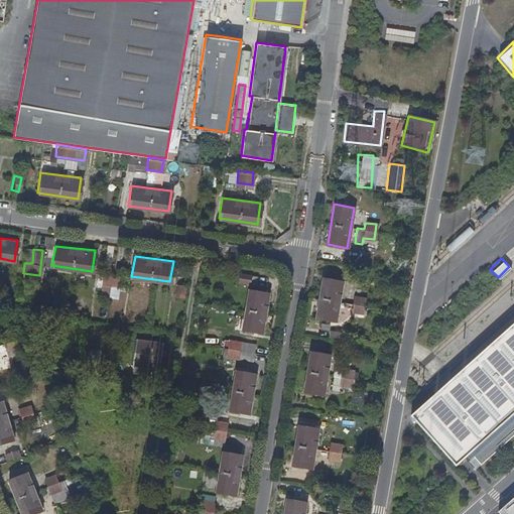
[(238,272),(238,279),(255,281),(256,274),(238,272)]
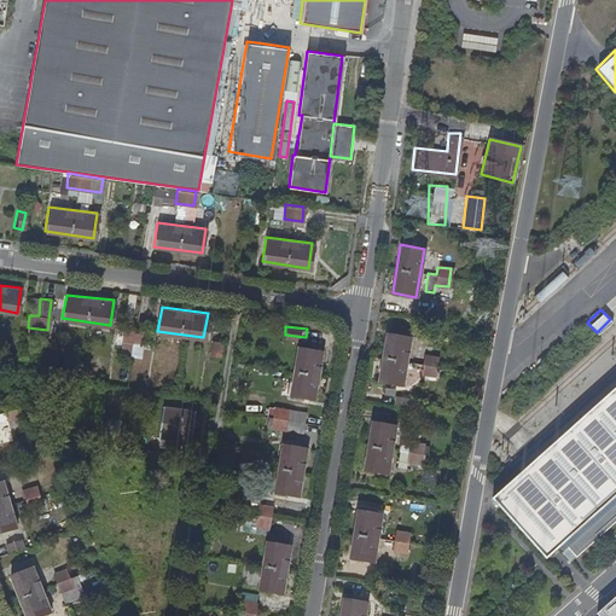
[(121,341),(141,344),(144,330),(123,327),(121,341)]
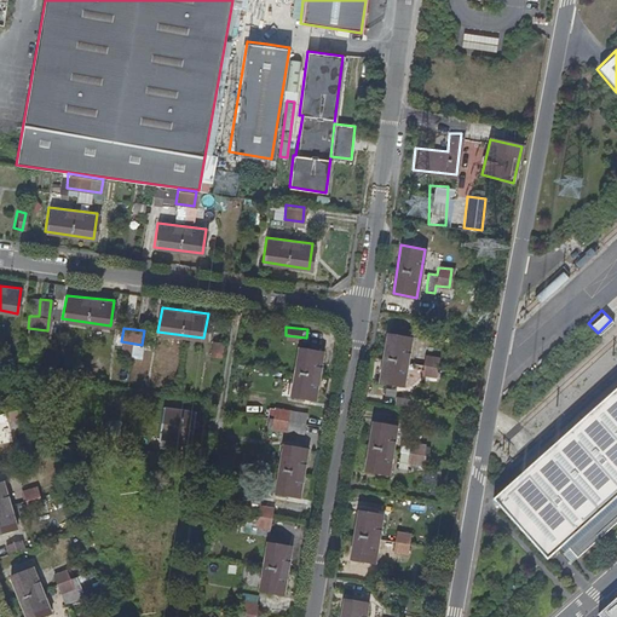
[(402,386),(410,338),(386,334),(378,382),(402,386)]
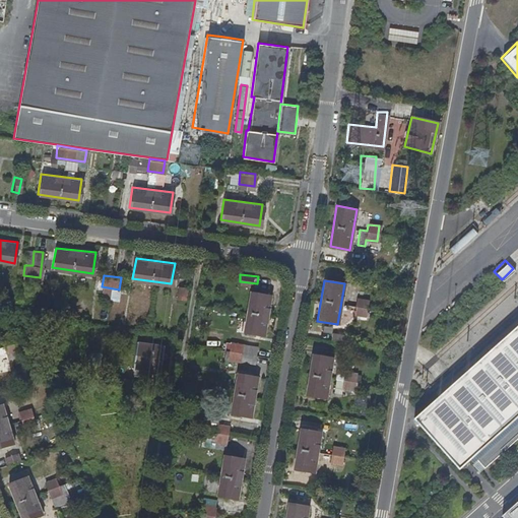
[(186,286),(177,284),(176,296),(184,297),(186,286)]
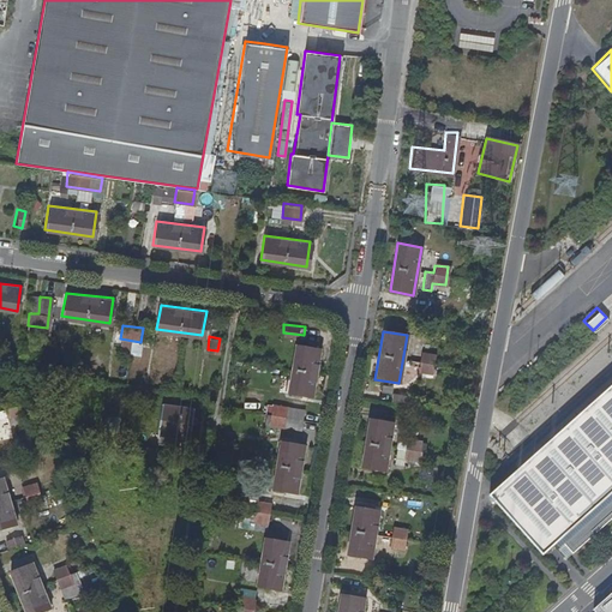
[(287,391),(311,394),(318,347),(295,343),(287,391)]
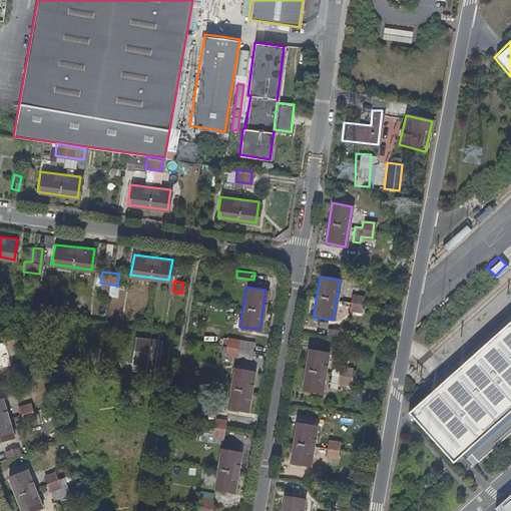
[(360,312),(363,296),(351,294),(349,310),(360,312)]
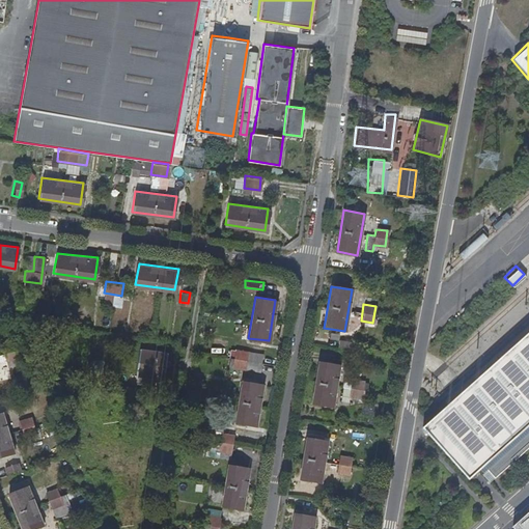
[(528,333),(421,430),(467,482),(484,467),(495,479),(528,448),(528,333)]
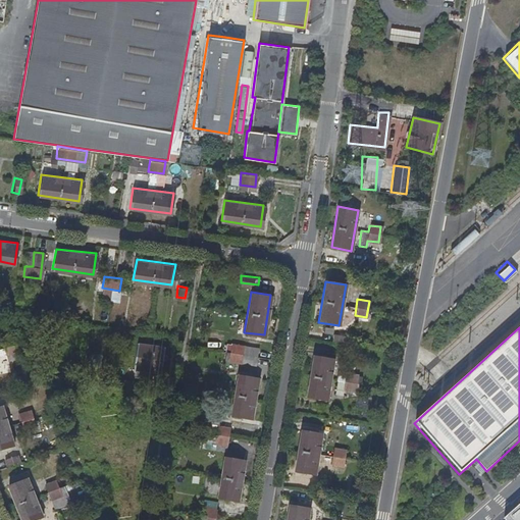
[(159,370),(163,346),(137,342),(134,366),(159,370)]
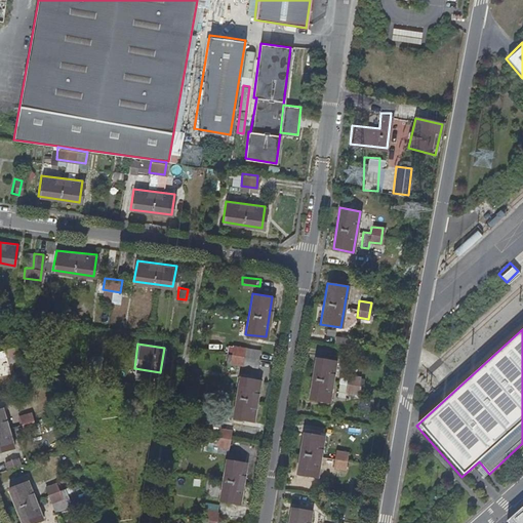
[(229,360),(256,365),(259,349),(232,345),(229,360)]
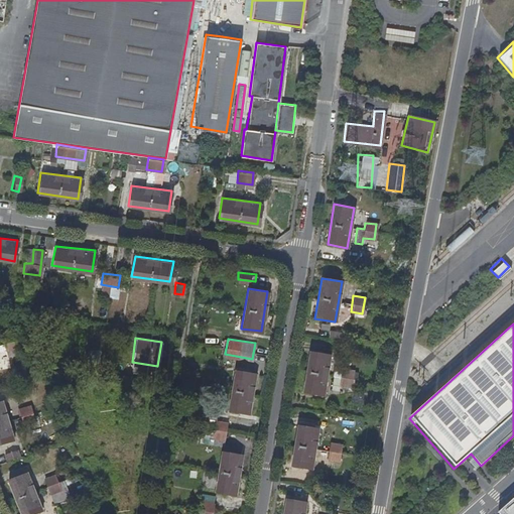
[(330,354),(309,351),(302,391),(323,394),(330,354)]
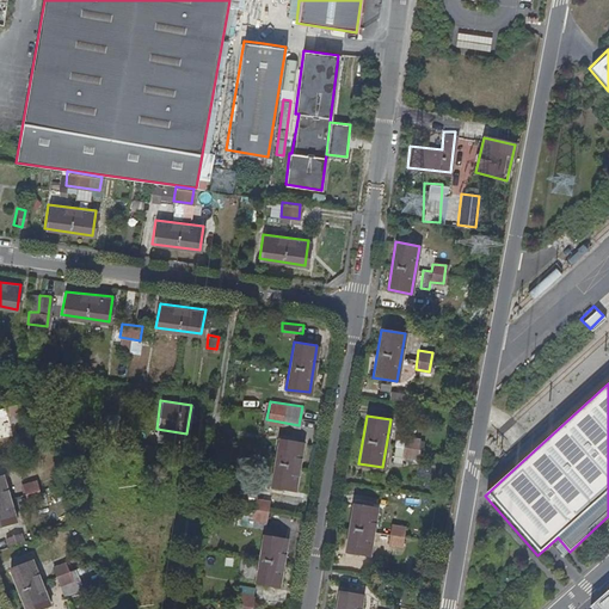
[(414,459),(418,440),(405,437),(401,456),(414,459)]
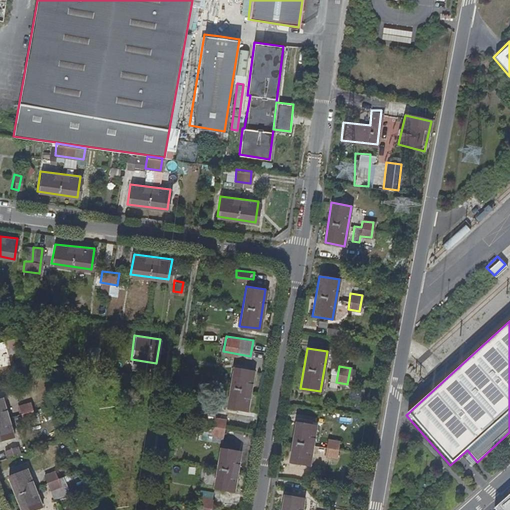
[(232,367),(226,406),(246,409),(252,370),(232,367)]
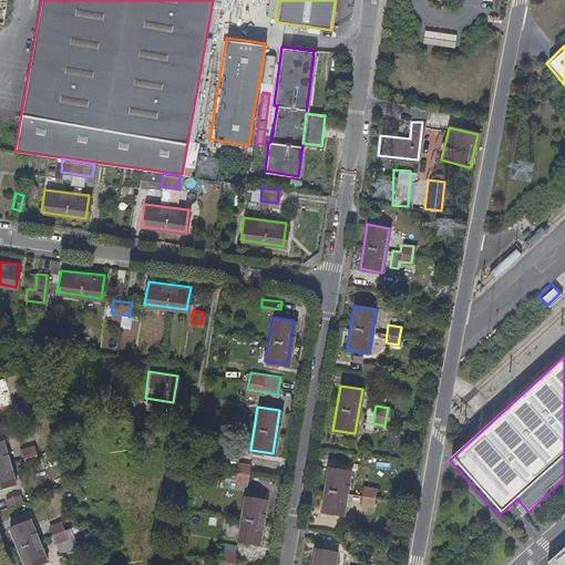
[(0,485),(16,482),(6,441),(0,442),(0,485)]
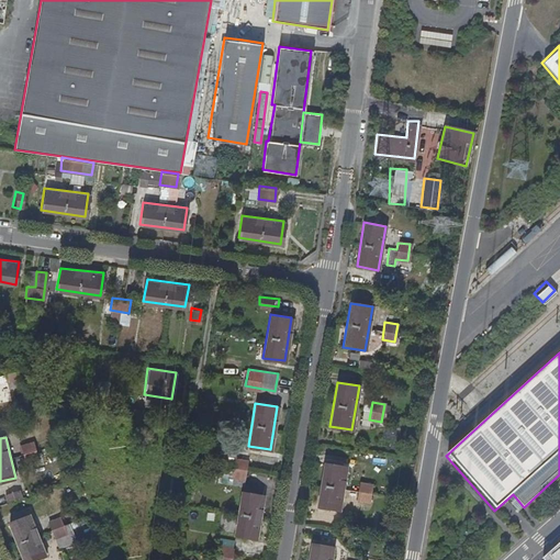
[(35,450),(33,439),(19,443),(22,454),(35,450)]
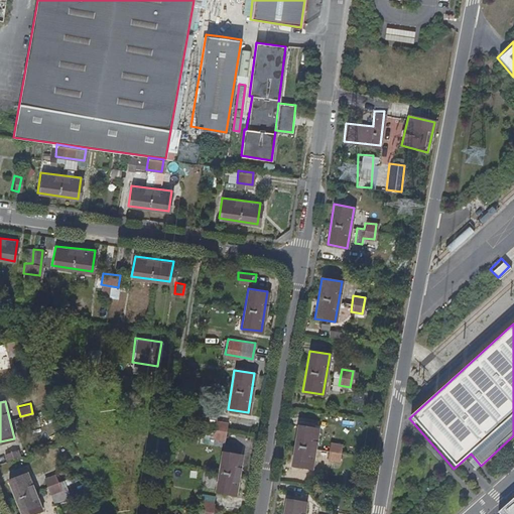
[(340,425),(353,426),(354,419),(341,417),(340,425)]
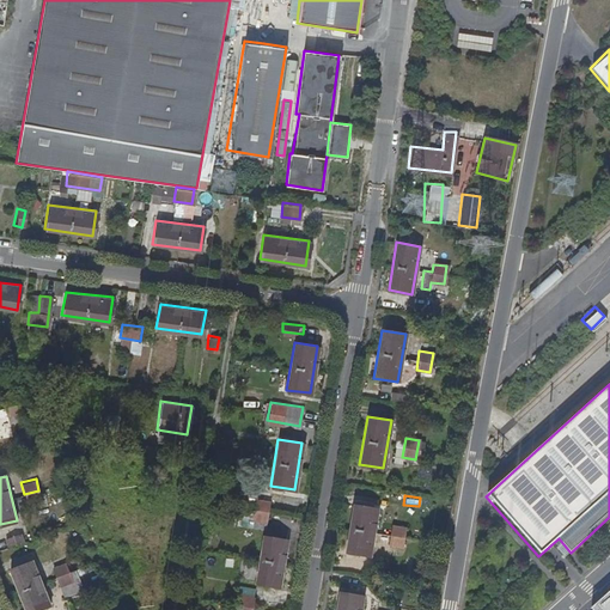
[(251,518),(264,519),(268,500),(255,498),(251,518)]
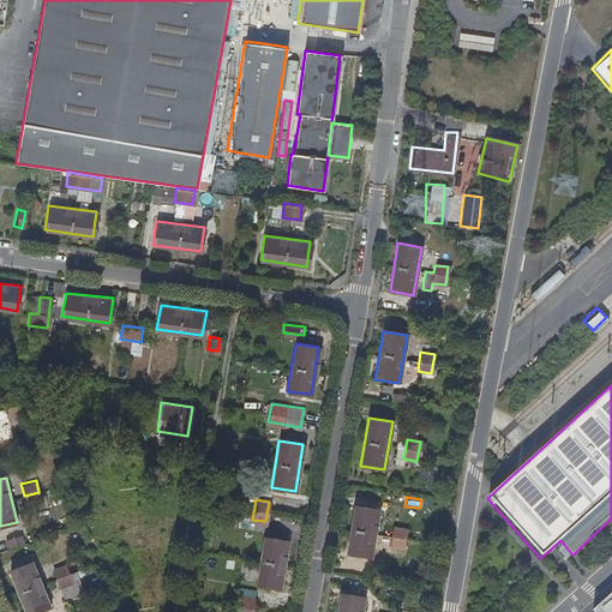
[(347,555),(370,558),(378,510),(354,507),(347,555)]
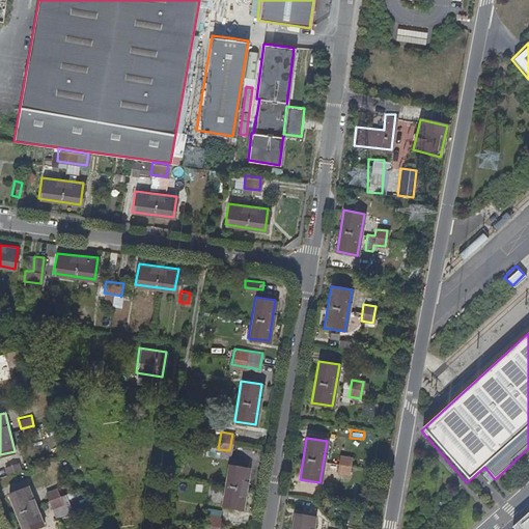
[(349,473),(351,458),(339,456),(337,471),(349,473)]
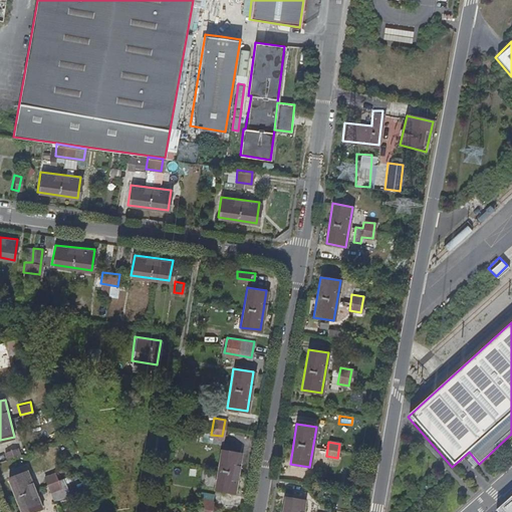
[(3,448),(3,455),(17,455),(16,447),(3,448)]
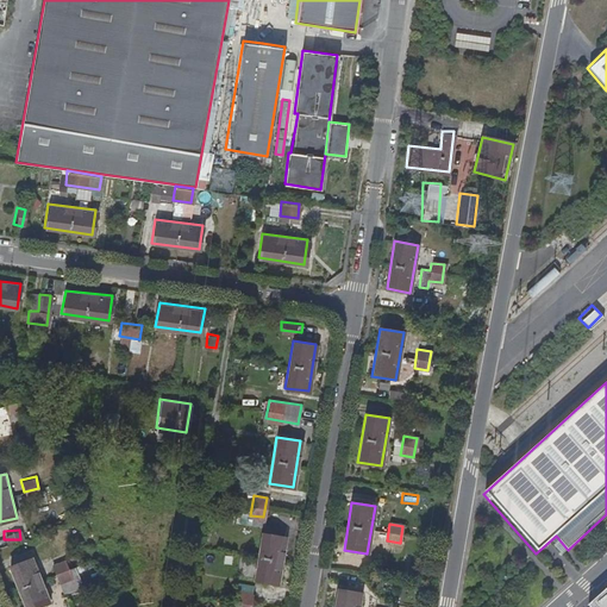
[(261,532),(254,579),(277,582),(285,534),(261,532)]
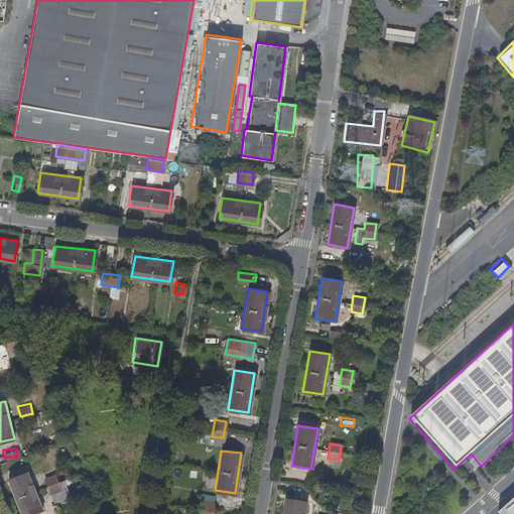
[(21,513),(31,513),(40,510),(26,473),(8,480),(21,513)]
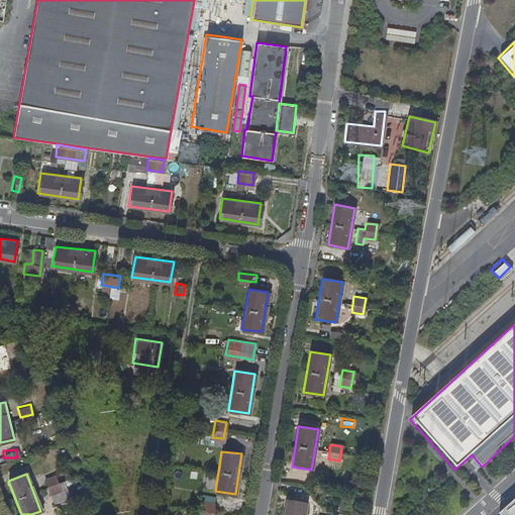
[(62,491),(56,475),(44,479),(50,495),(62,491)]
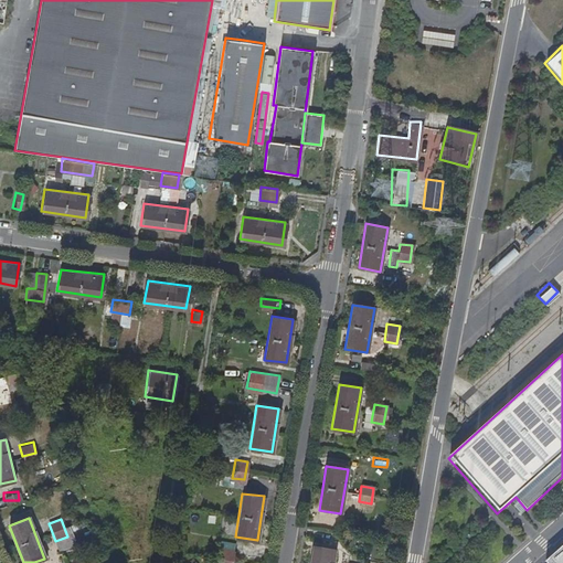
[(562,562),(562,543),(544,560),(546,562),(562,562)]
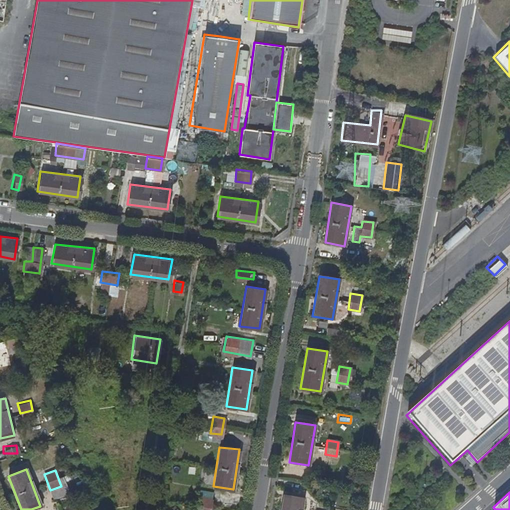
[(301,509),(303,497),(284,494),(281,509),(301,509)]
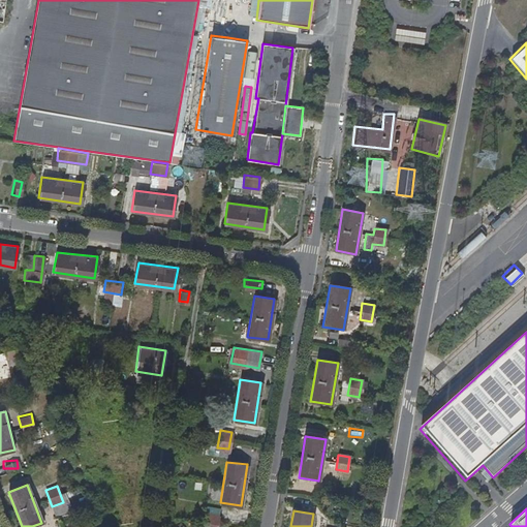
[(204,526),(216,526),(218,515),(207,513),(204,526)]
